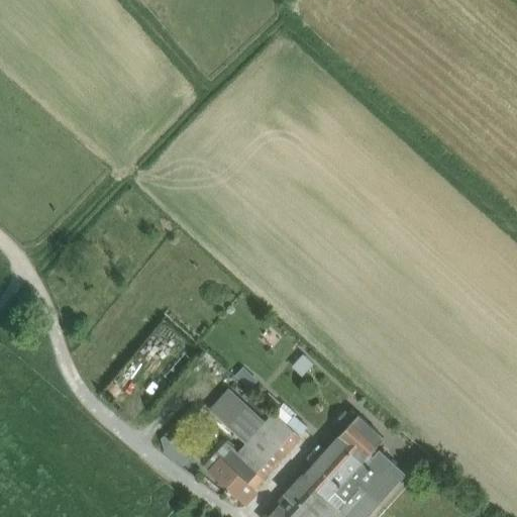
[(238,372),(252,384),(262,374),(246,362),(238,372)]
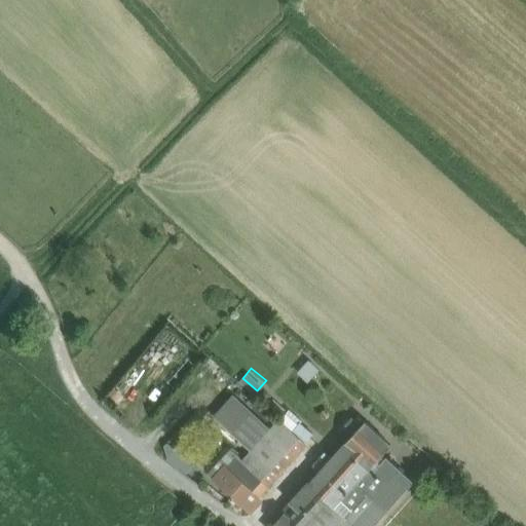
[(252,454),(271,431),(232,397),(213,418),(252,454)]
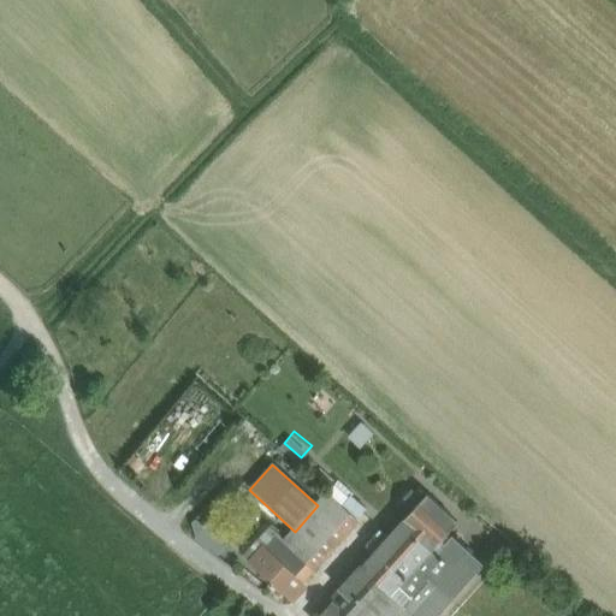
[(329,495),(357,520),(367,509),(338,483),(329,495)]
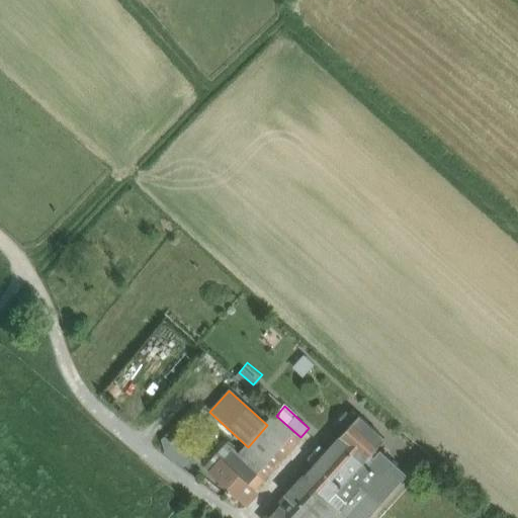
[(240,455),(264,478),(300,437),(276,416),(267,425),(248,447),(240,455)]
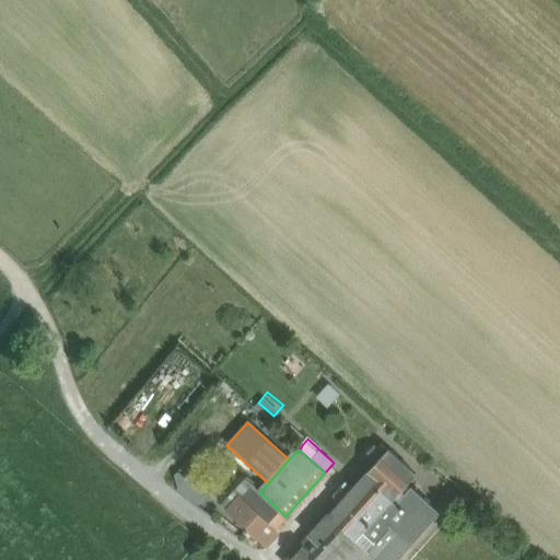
[(389,450),(330,514),(358,539),(364,532),(394,559),(395,559),(439,513),(407,485),(417,475),(389,450)]
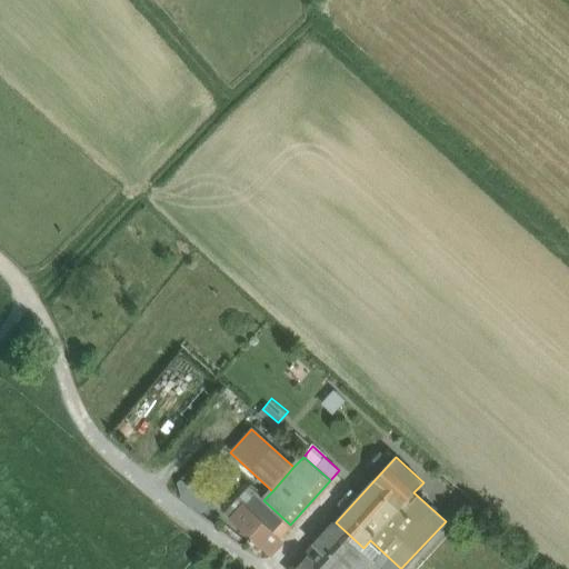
[(176,487),(203,511),(220,491),(201,477),(192,487),(182,478),(176,487)]
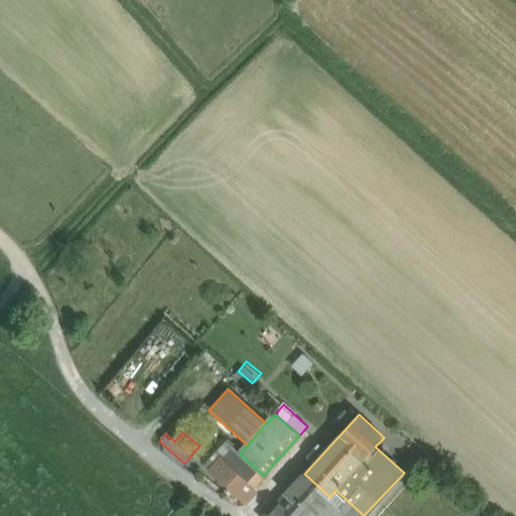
[(217,477),(242,499),(263,476),(239,454),(217,477)]
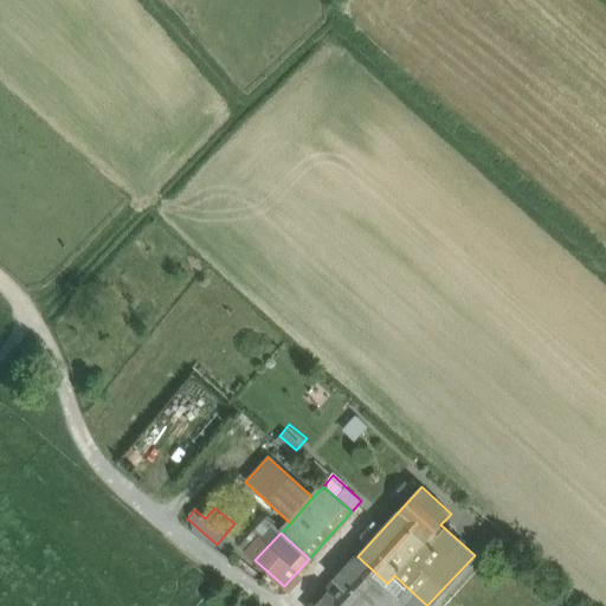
[(387,584),(358,556),(336,580),(363,605),(397,605),(404,599),(387,584)]
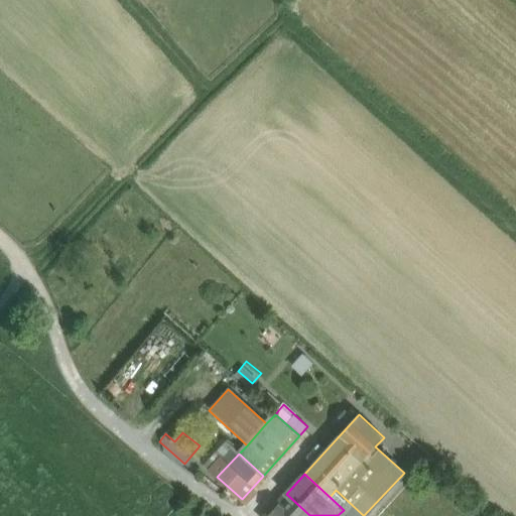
[(309,515),(286,494),(266,515),(309,515)]
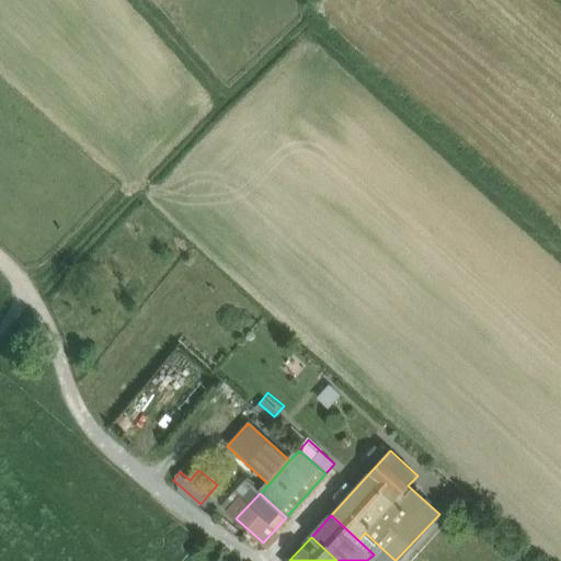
All buildings are outlined.
